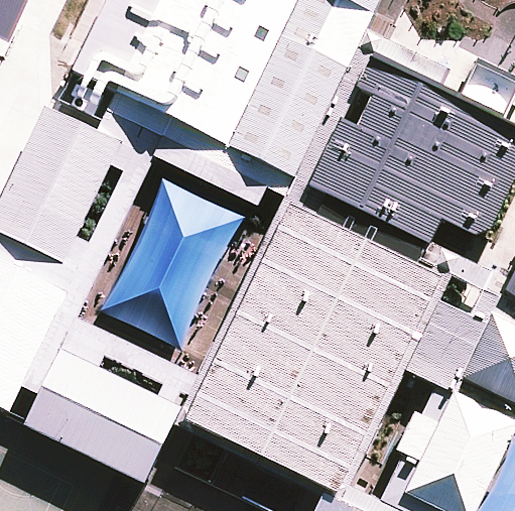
[(115,0),(81,71),(306,179),(392,0),(115,0)]
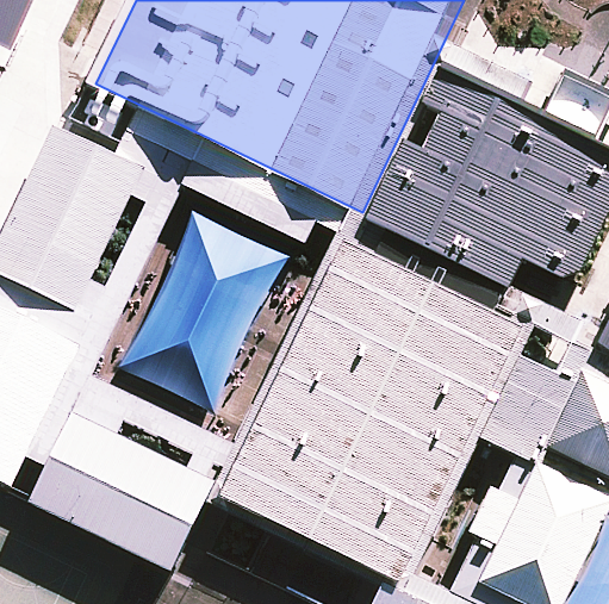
[(410,142),(372,222),(509,286),(522,260),(557,275),(579,271),(608,206),(608,151),(455,80),(423,148),(410,142)]
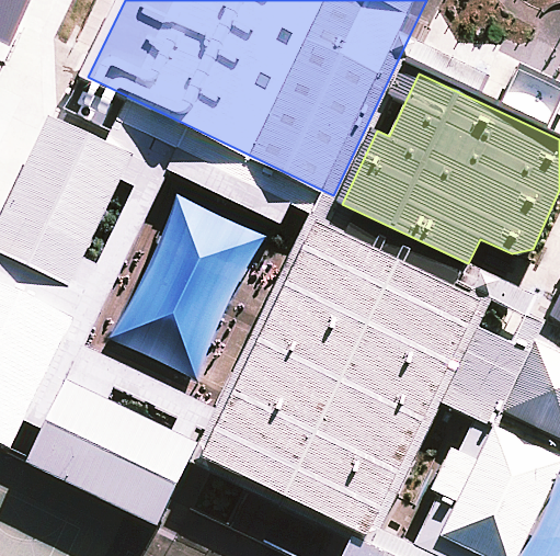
[(46,125),(0,217),(0,251),(67,285),(132,155),(50,115),(46,125)]
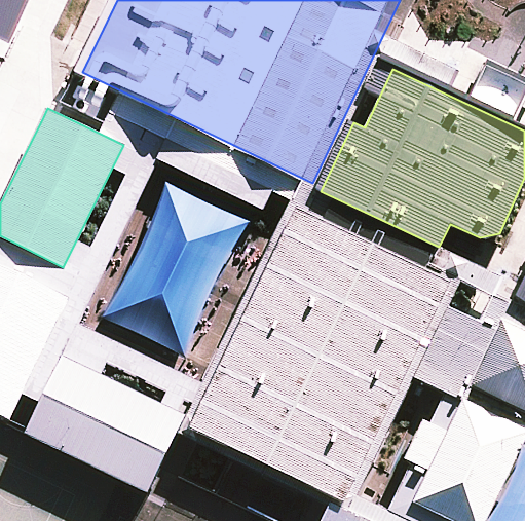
[(451,284),(297,208),(188,426),(342,503),(451,284)]
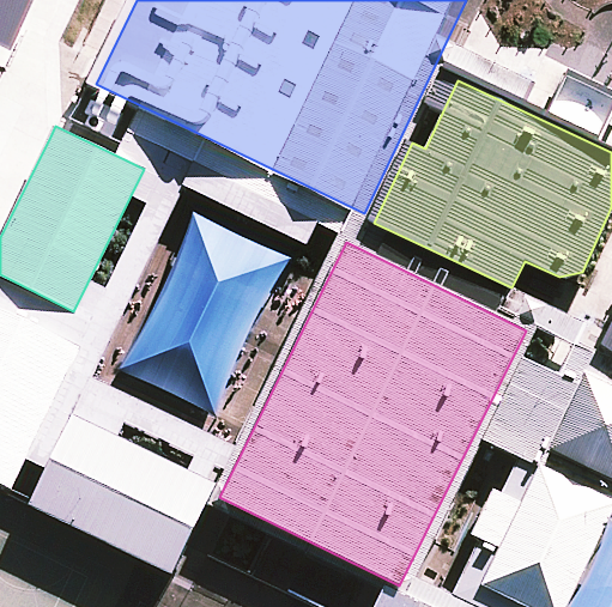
[(80,350),(0,310),(0,486),(10,492),(80,350)]
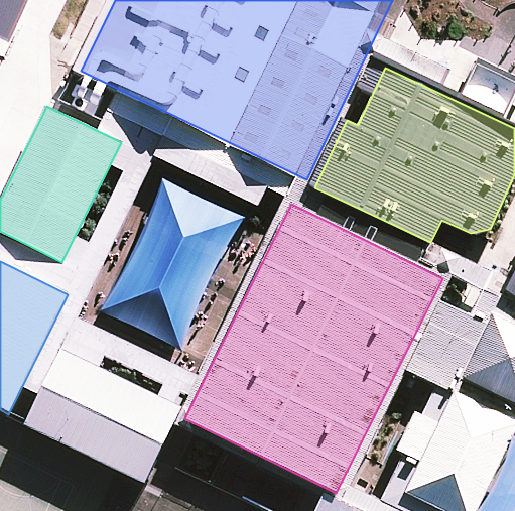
[(514,327),(493,315),(461,378),(514,405),(514,327)]
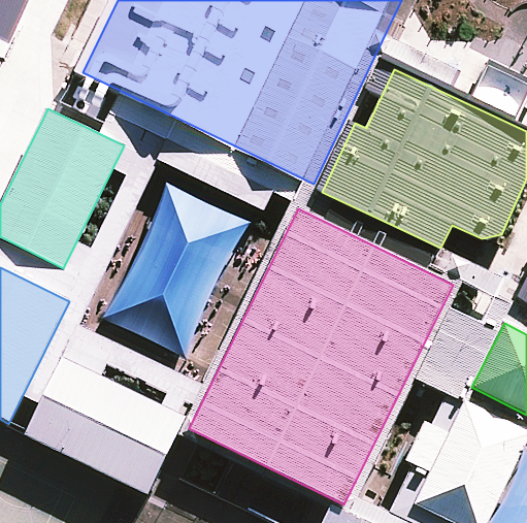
[(185,416),(64,358),(26,435),(147,494),(185,416)]
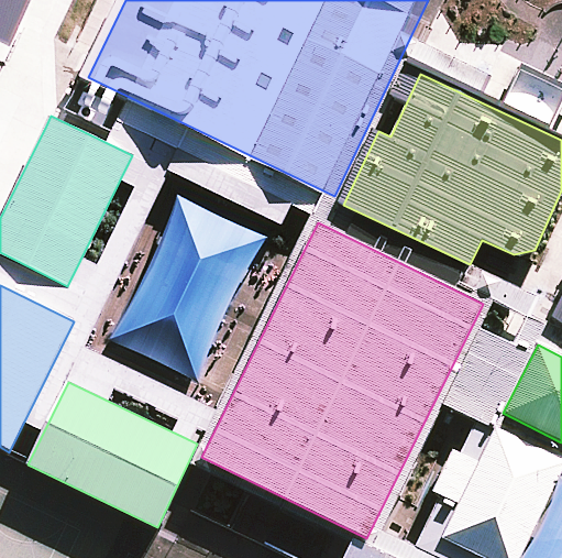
[(519,557),(561,473),(561,463),(495,430),(442,535),(488,557),(519,557)]
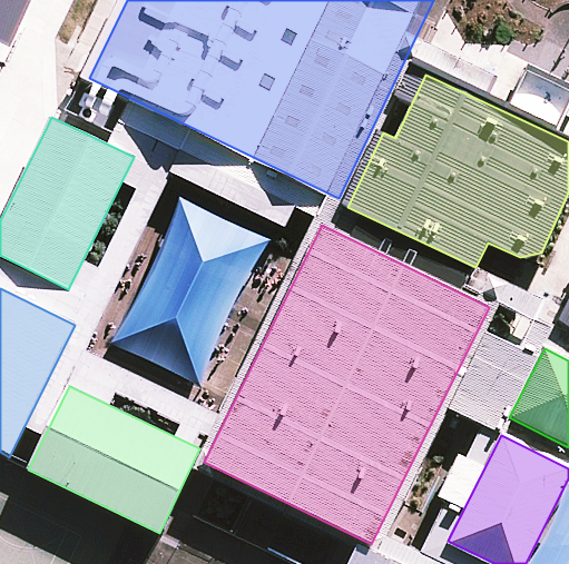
[(568,542),(558,563),(568,563),(568,542)]
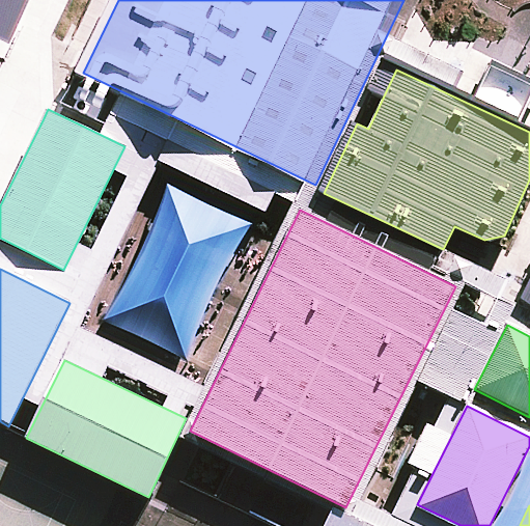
[(362,525),(332,511),(325,525),(362,525)]
